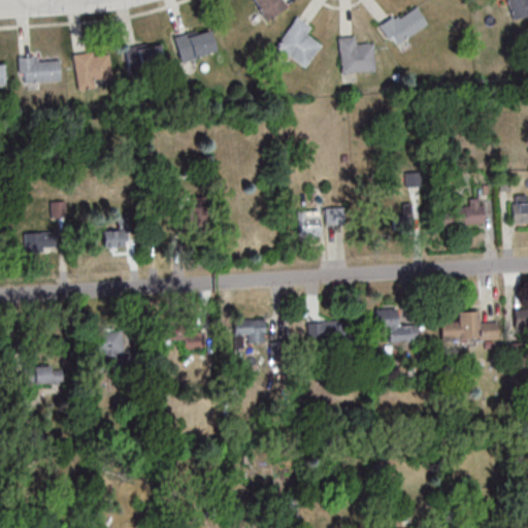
[(287,7),(282,0),(253,0),(266,20),(287,7)]
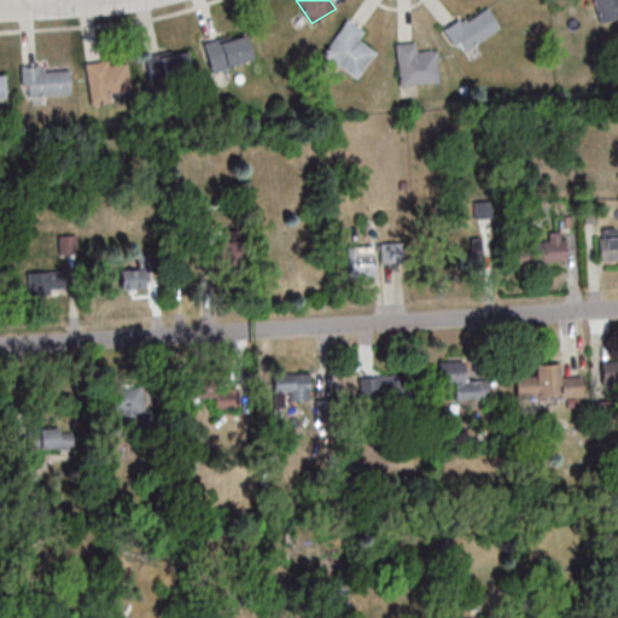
[(617,17),(617,0),(593,0),(599,22),(617,17)]
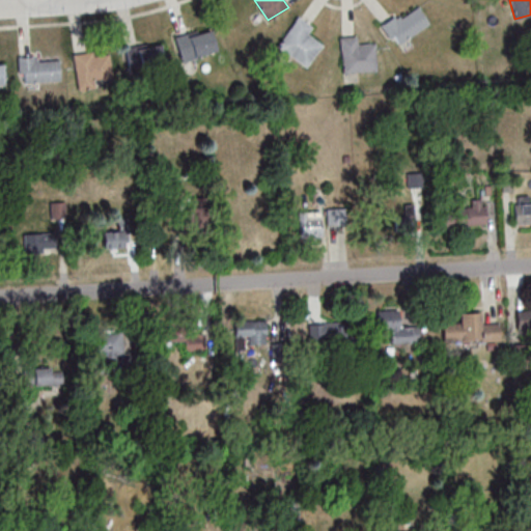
[(382,25),(393,46),(430,26),(419,5),(382,25)]
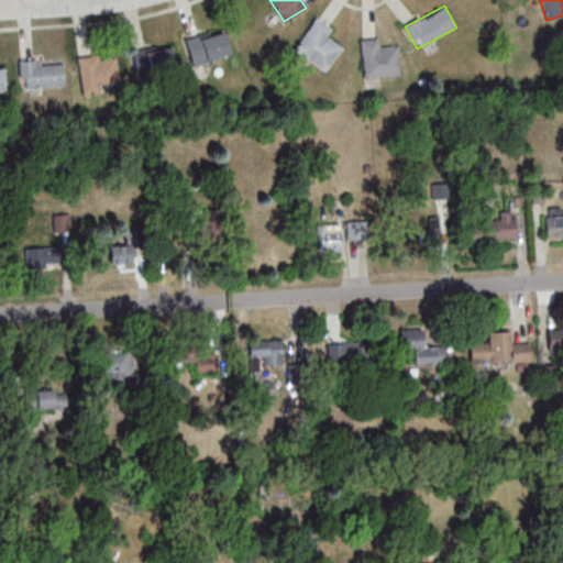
[(326,72),(342,47),(328,39),(333,30),(316,18),(294,50),(326,72)]
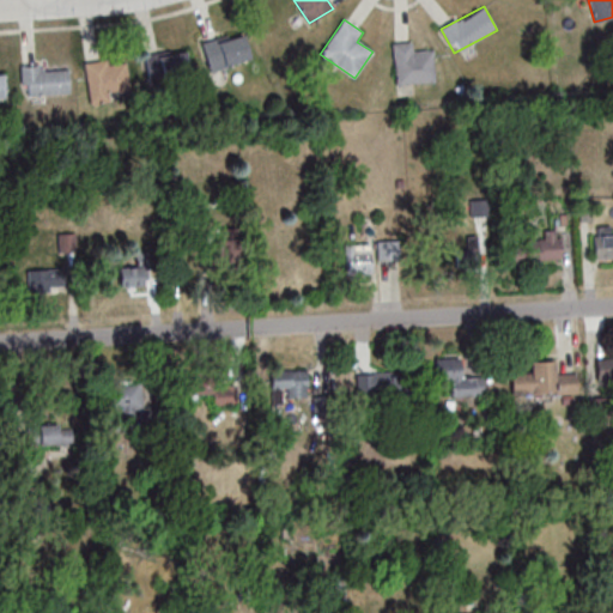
[(199,42),(207,71),(247,59),(240,34),(225,37),(224,35),(199,42)]
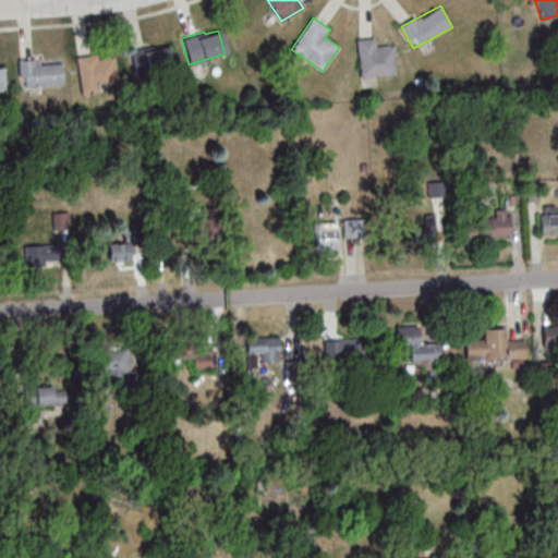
[(353,39),(372,37),(372,46),(391,45),(393,74),(356,77),(353,39)]
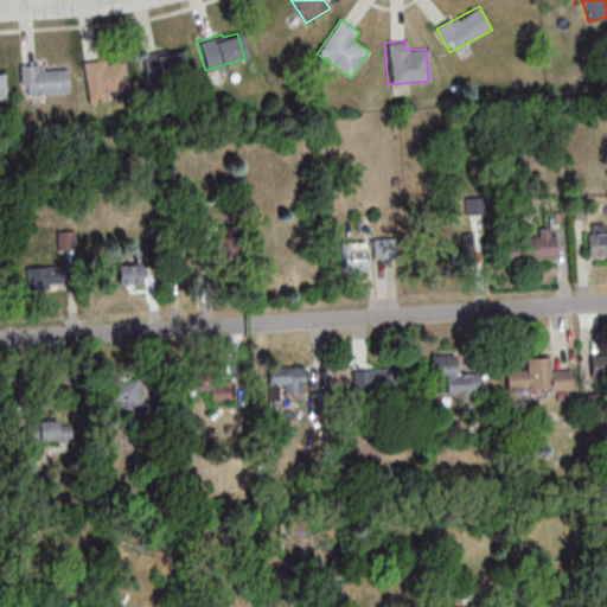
[(139,53),(145,83),(185,75),(180,49),(166,52),(165,49),(139,53)]
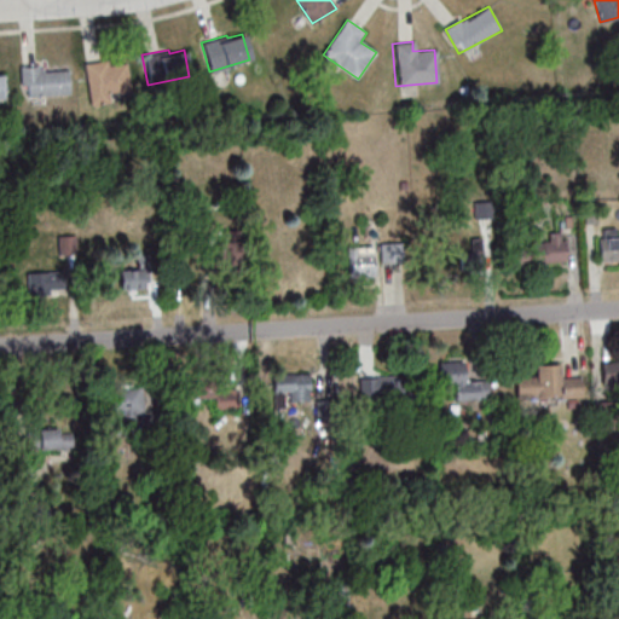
[(81,63),(87,105),(106,102),(105,93),(128,91),(123,62),(105,65),(104,59),(81,63)]
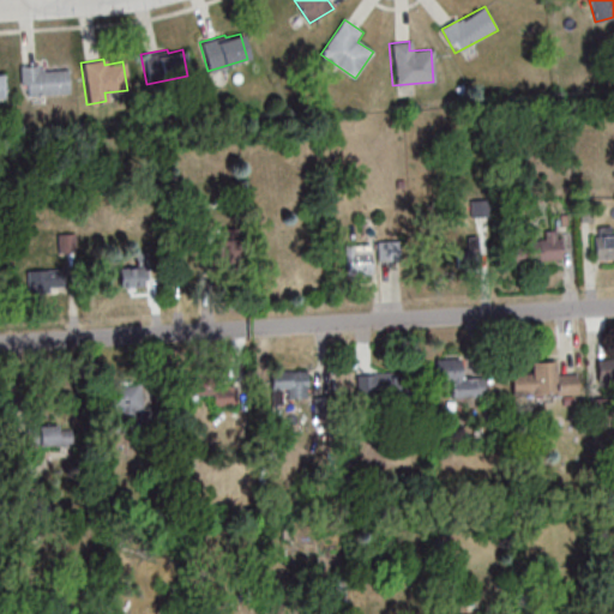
[(17,65),(18,84),(23,84),(24,95),(66,92),(65,68),(40,70),(40,66),(34,67),(34,64),(17,65)]
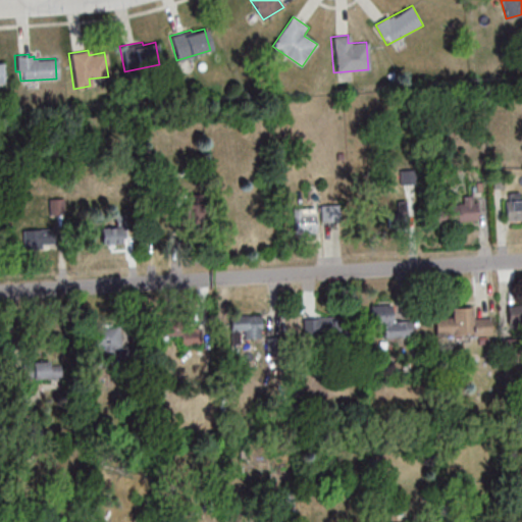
[(521,194),(505,195),(505,220),(521,220),(521,194)]
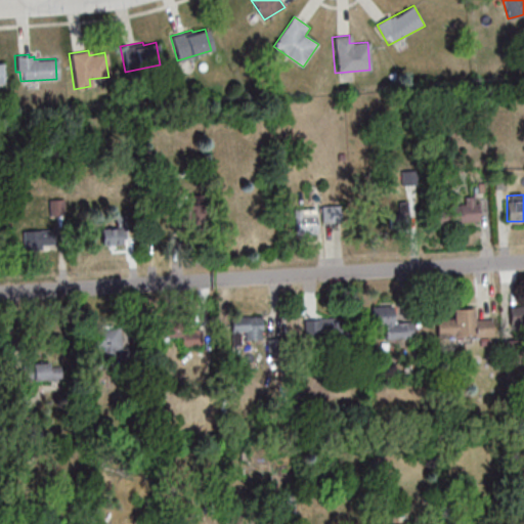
[(440,224),(480,222),(479,197),(465,198),(466,206),(439,207),(440,224)]
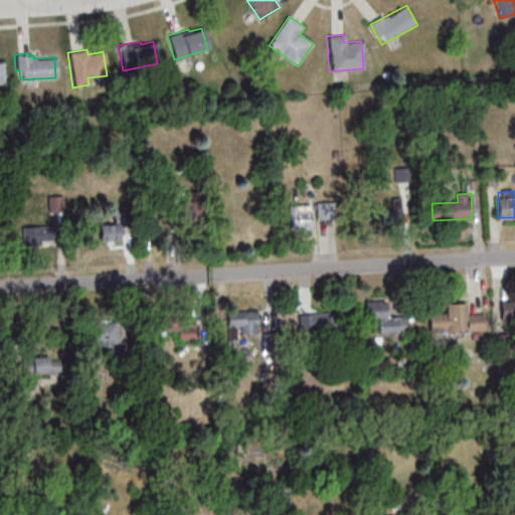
[(62,209),(62,197),(50,197),(50,209),(62,209)]
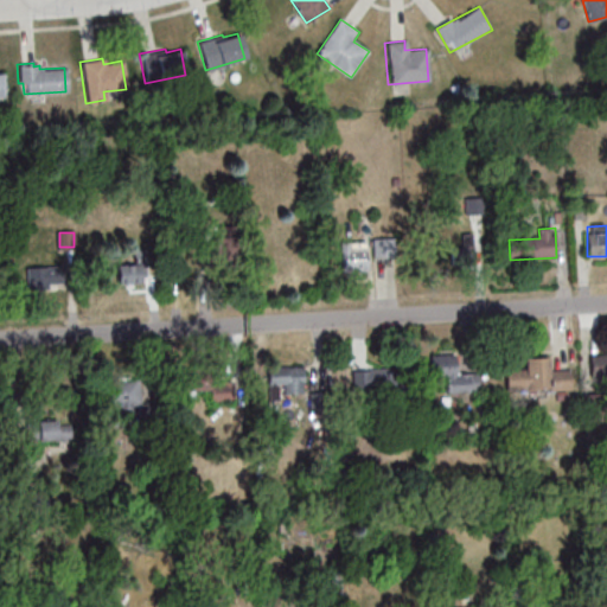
[(370,240),(393,238),(393,256),(370,257),(370,240)]
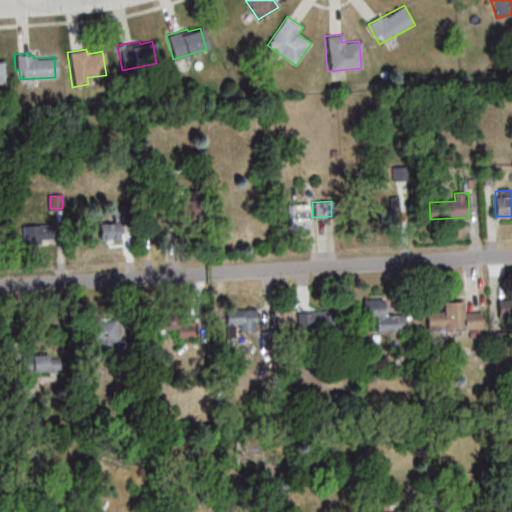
[(284,205),(305,203),(306,227),(286,229),(284,205)]
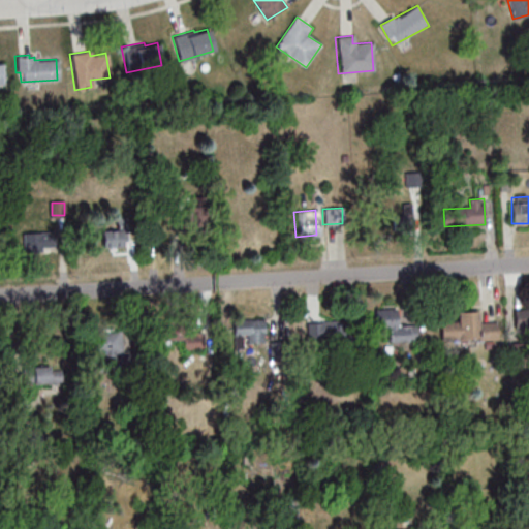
[(417,213),(392,213),(392,232),(417,232),(417,213)]
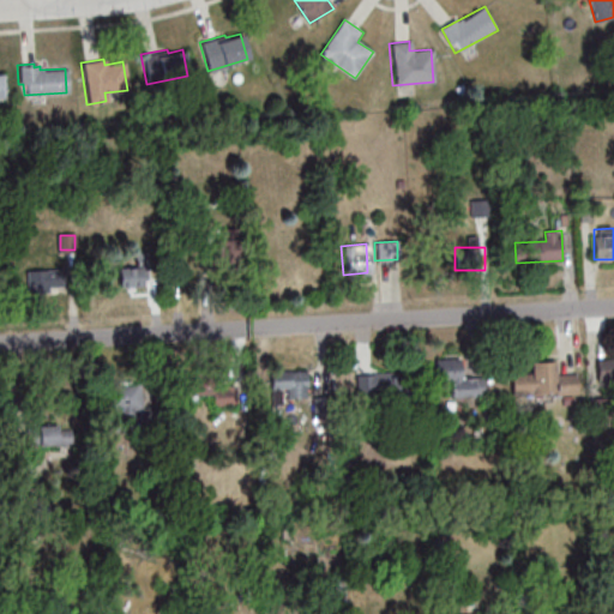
[(120,288),(157,288),(157,264),(120,264),(120,288)]
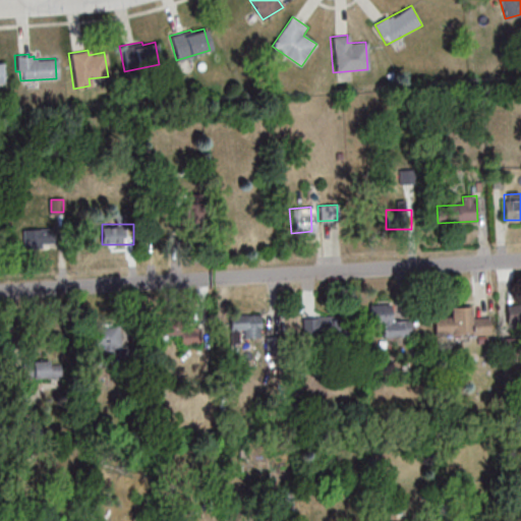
[(23,248),(51,248),(51,229),(23,229),(23,248)]
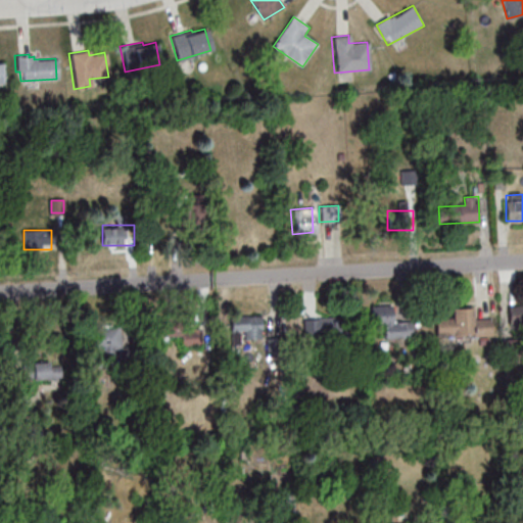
[(522,324),(507,325),(505,305),(521,304),(521,298),(522,297),(522,324)]
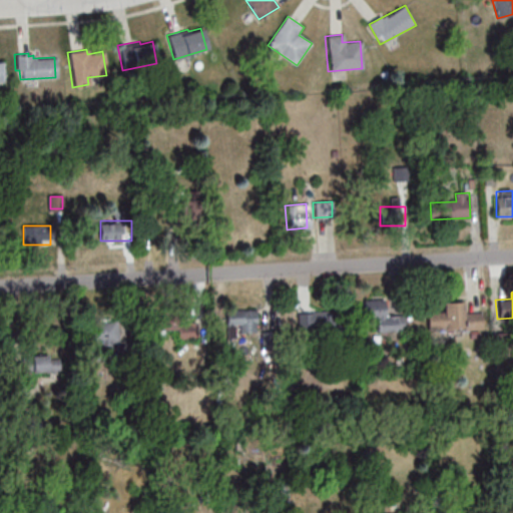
[(405,316),(387,317),(386,298),(365,299),(365,320),(377,320),(377,332),(406,331),(405,316)]
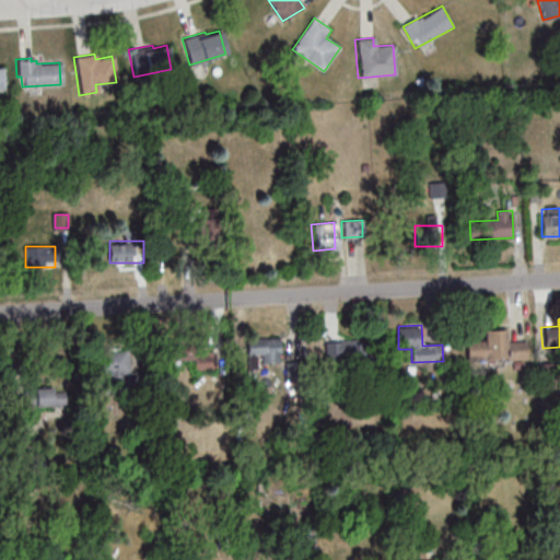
[(485,330),(485,341),(467,341),(467,360),(525,359),(525,341),(508,341),(506,329),(485,330)]
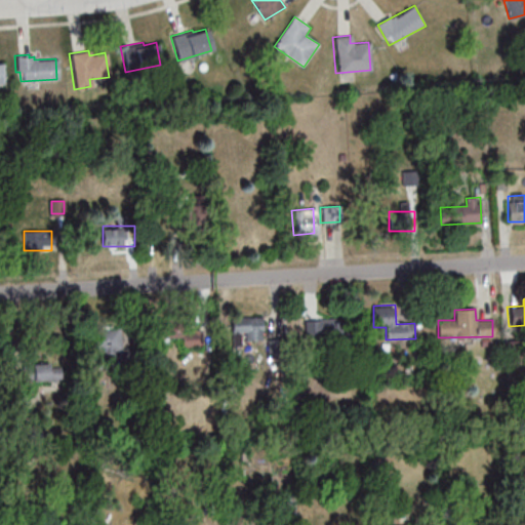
[(234,317),(234,340),(263,340),(263,317),(234,317)]
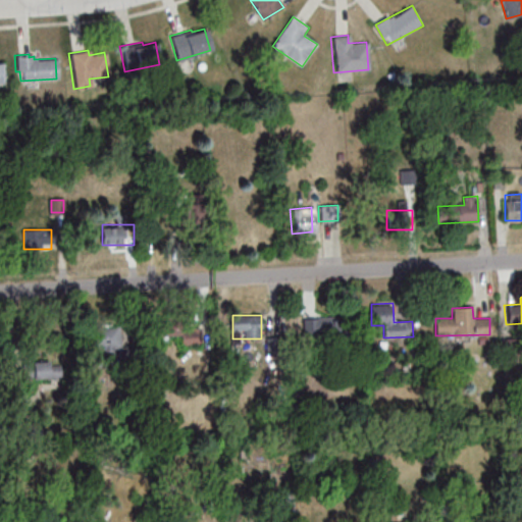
[(304,319),(304,336),(337,336),(337,319),(304,319)]
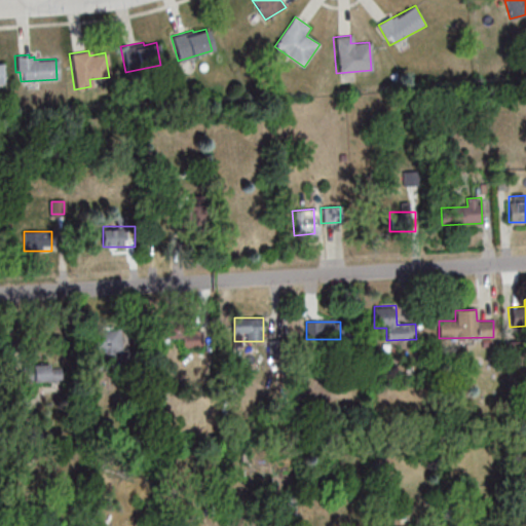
[(182,348),(203,348),(203,325),(162,325),(162,339),(182,339),(182,348)]
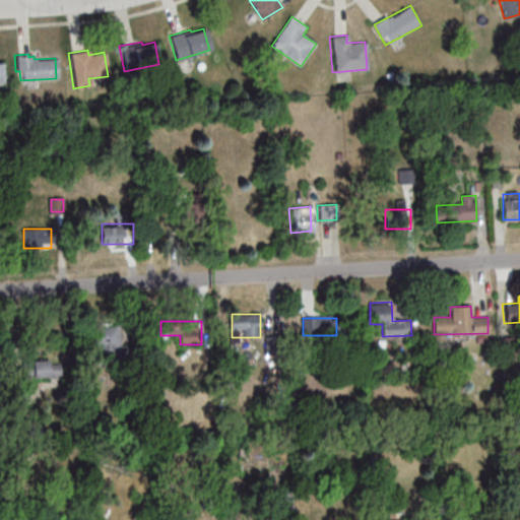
[(91,327),(91,350),(121,350),(121,327),(91,327)]
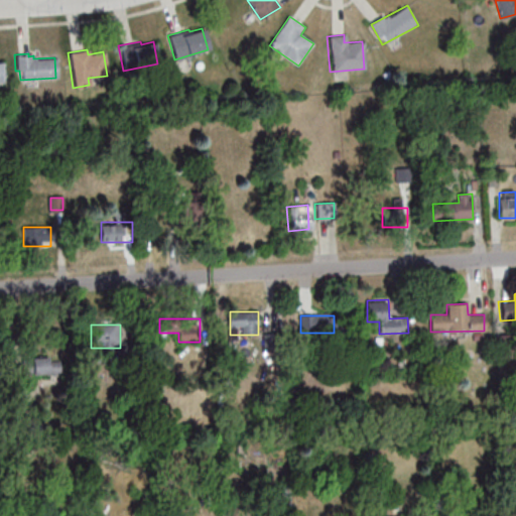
[(63,374),(62,351),(31,352),(32,375),(63,374)]
